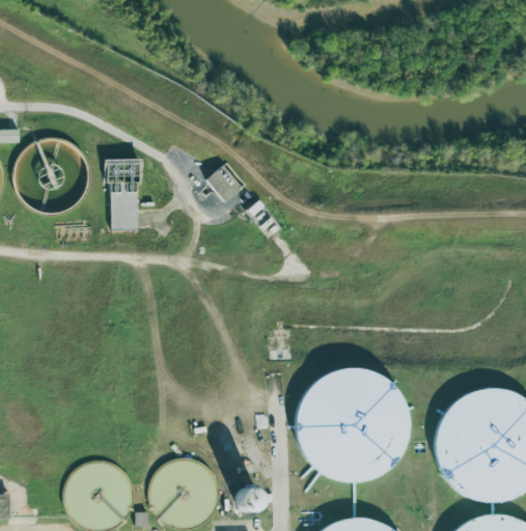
[(20,129),(0,130),(0,143),(20,143),(20,129)]
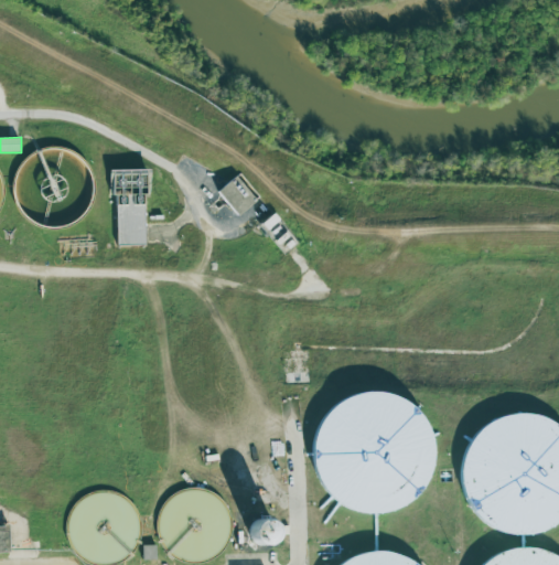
[(117,244),(148,244),(147,193),(152,193),(151,168),(116,169),(117,244)]
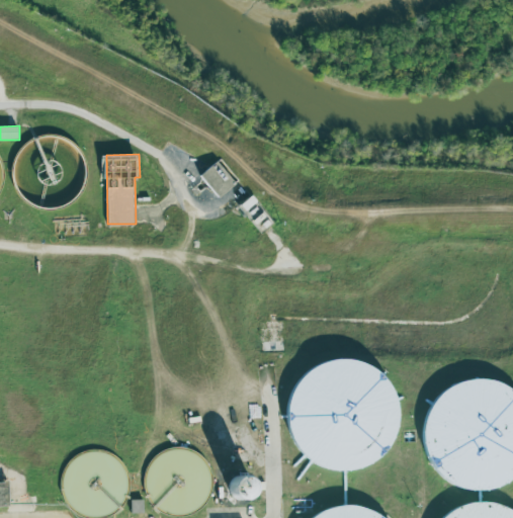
[(201,175),(222,197),(238,183),(219,161),(201,175)]
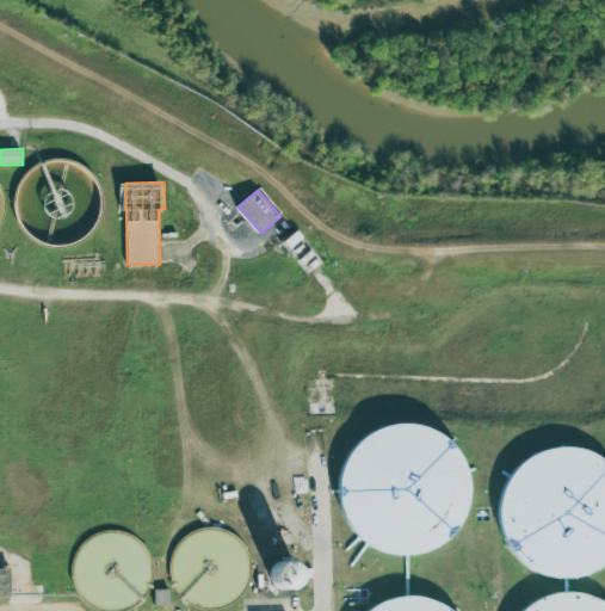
[(424,551),(467,537),(468,477),(450,426),(394,425),(344,443),(343,501),(359,550),(424,551)]
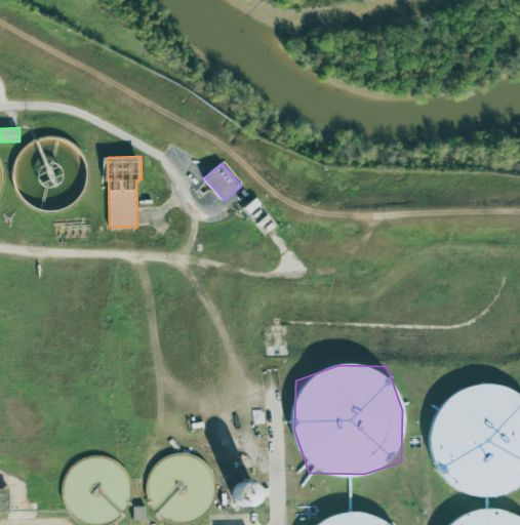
[(431,458),(460,492),(507,496),(519,485),(519,393),(516,389),(467,384),(436,410),(431,458)]
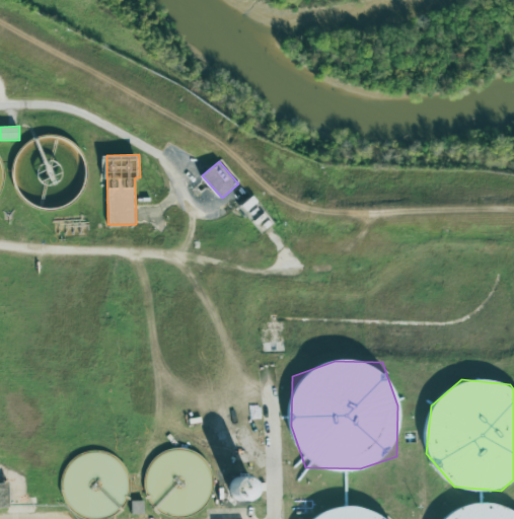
[(225,487),(239,506),(259,492),(243,472),(225,487)]
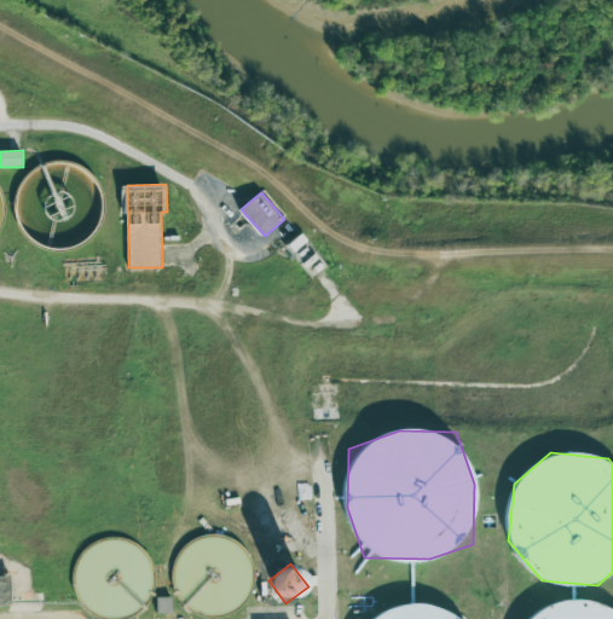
[(0,576),(0,605),(12,605),(11,576),(0,576)]
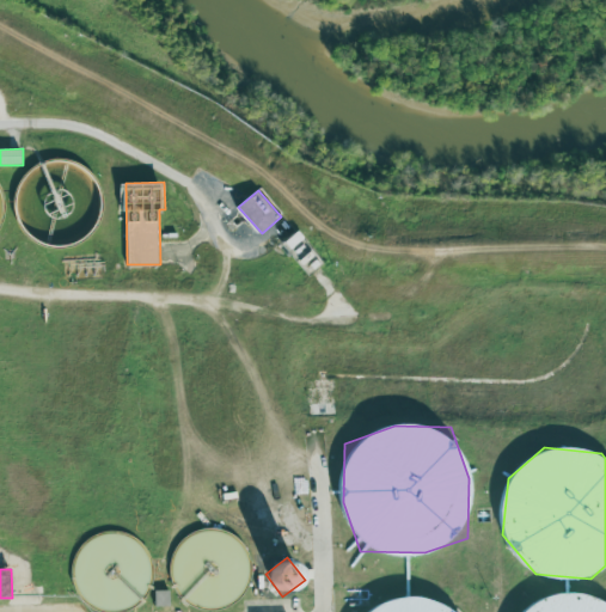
[(172,606),(172,591),(158,591),(158,606),(172,606)]
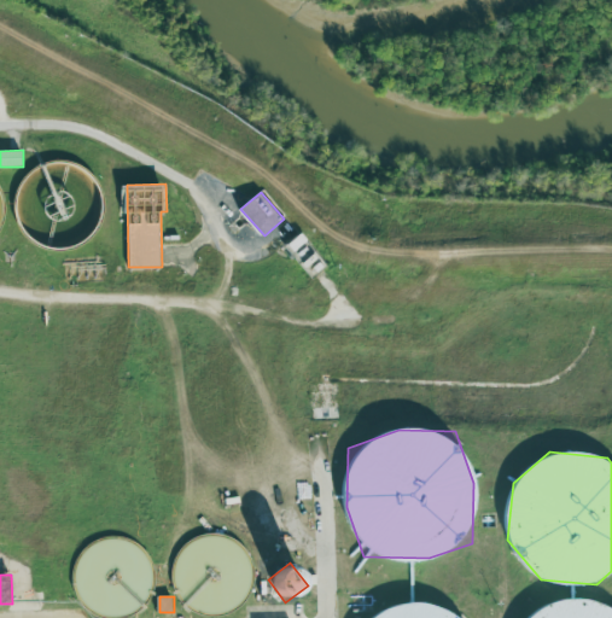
[(611,607),(592,600),(559,599),(535,612),(529,617),(611,617),(611,607)]
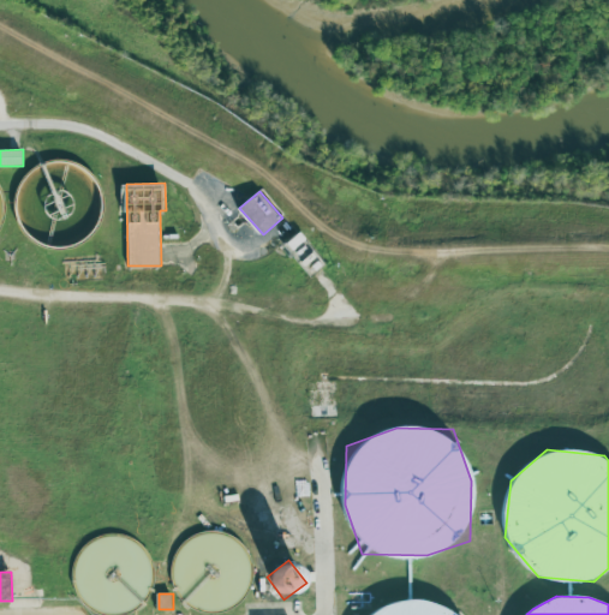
[(455,614),(446,607),(427,601),(382,602),(371,614),(455,614)]
